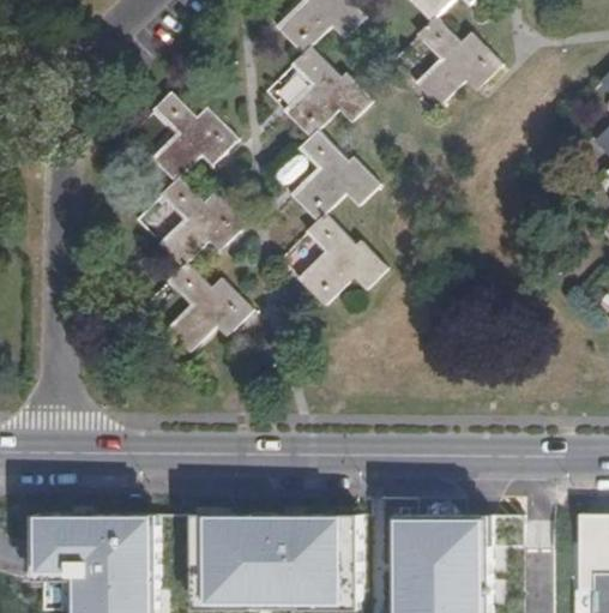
[(301,55),(311,46),(330,26),(342,38),(365,16),(349,0),(302,0),(308,7),(300,14),(293,8),(276,26),(301,55)]
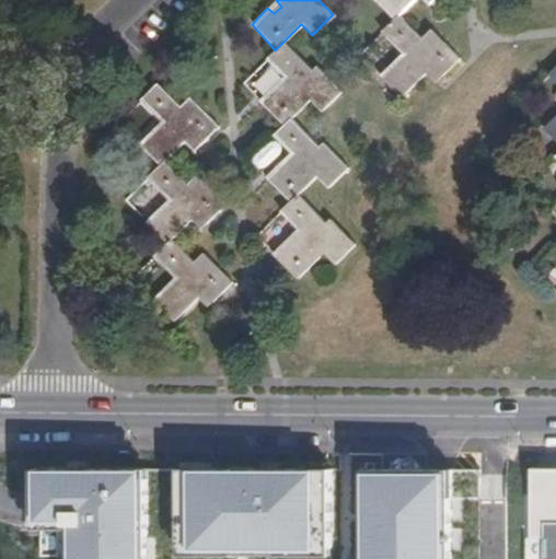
[(373,0),(392,19),(398,15),(413,0),(431,0),(373,0)]
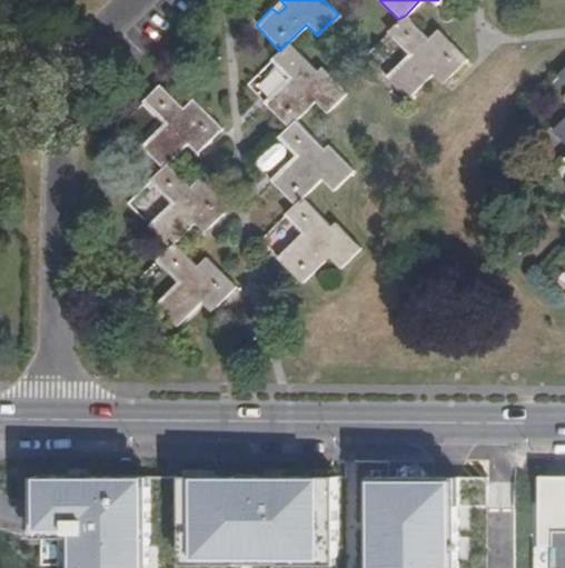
[(426,37),(405,16),(398,19),(386,32),(407,56),(384,77),(404,98),(435,69),(445,78),(464,59),(435,29),(426,37)]
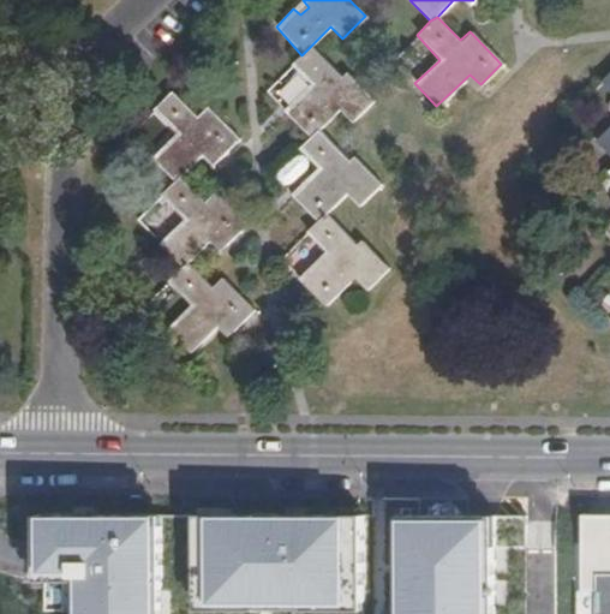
[(309,138),(318,130),(339,109),(351,121),(371,101),(344,71),(340,77),(311,46),(301,55),(291,65),(316,91),(306,100),(300,93),(283,111),(309,138)]
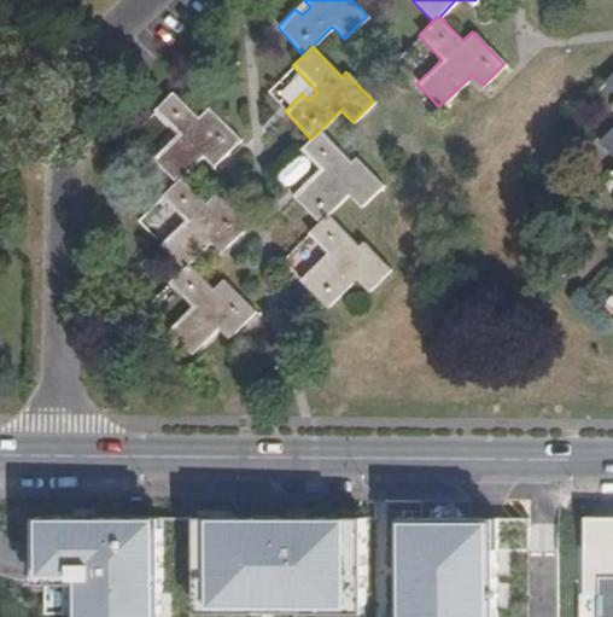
[(612,124),(597,141),(612,157),(612,70),(602,82),(612,93),(612,124)]
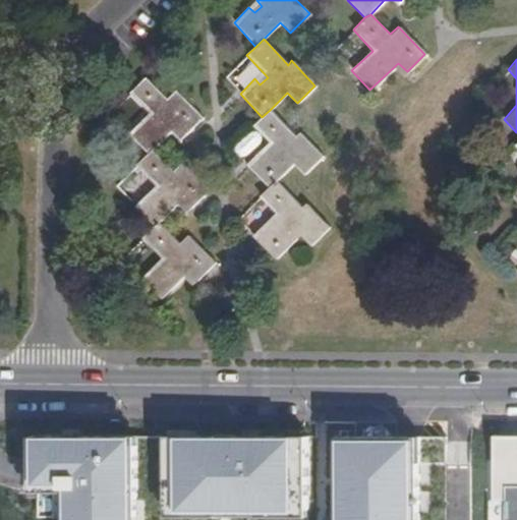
[(148,154),(152,150),(175,127),(183,136),(202,118),(174,92),(166,100),(145,78),(129,92),(148,113),(128,132),(148,154)]
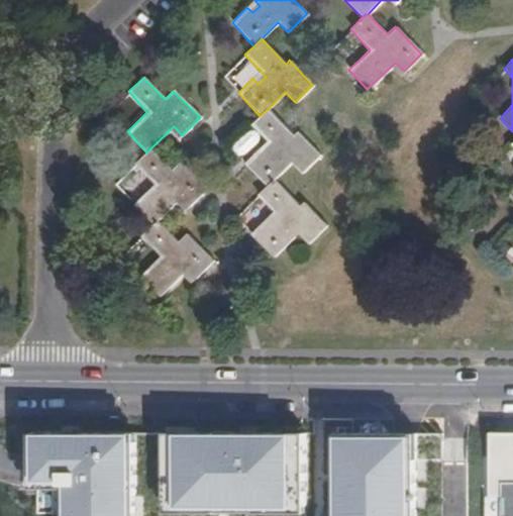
[(266,187),(274,179),(291,163),(301,173),(319,156),(296,131),(293,134),(268,109),(260,116),(251,125),(271,146),(263,153),(258,148),(243,163),(266,187)]
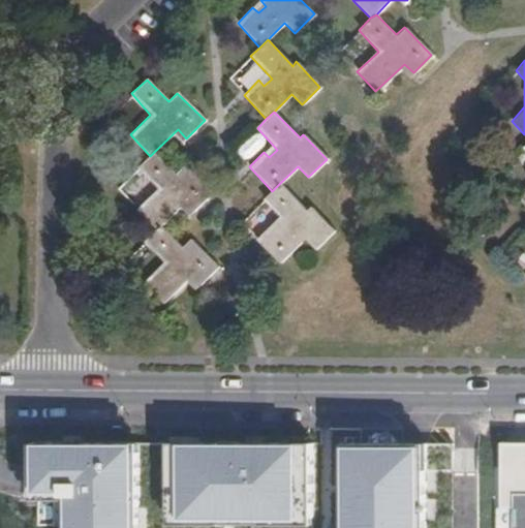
[(245,161),(268,144),(258,132),(237,150),(245,161)]
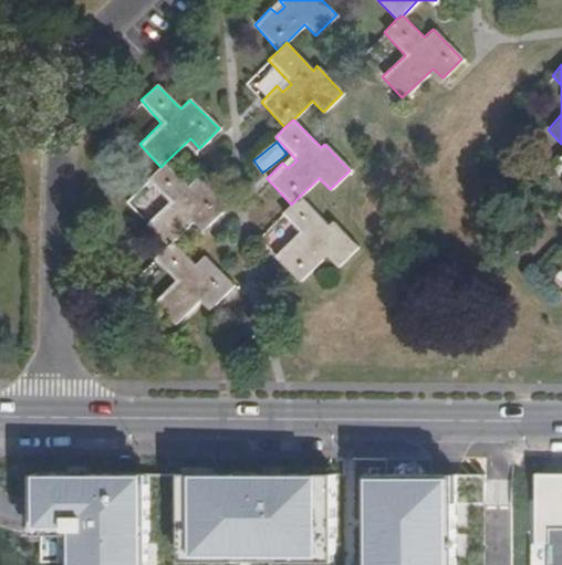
[(186,185),(165,163),(160,167),(147,180),(168,201),(146,223),(167,246),(170,241),(196,217),(205,227),(225,207),(195,177),(186,185)]
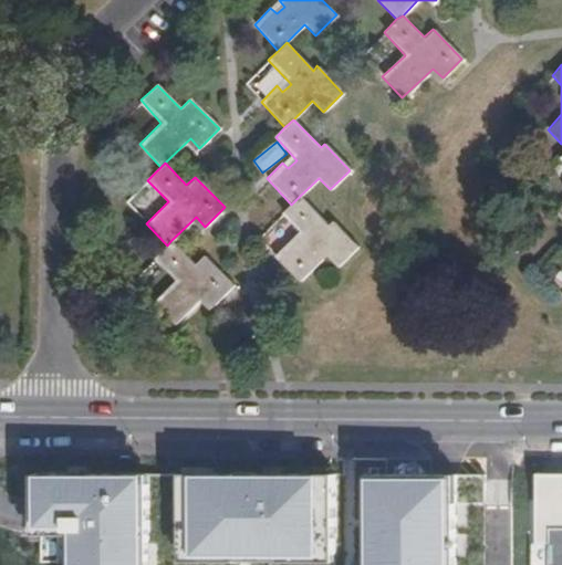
[(328,225),(300,196),(291,205),(282,213),(304,237),(295,246),(289,240),(274,255),(299,281),(325,255),(334,265),(354,246),(331,221),(328,225)]
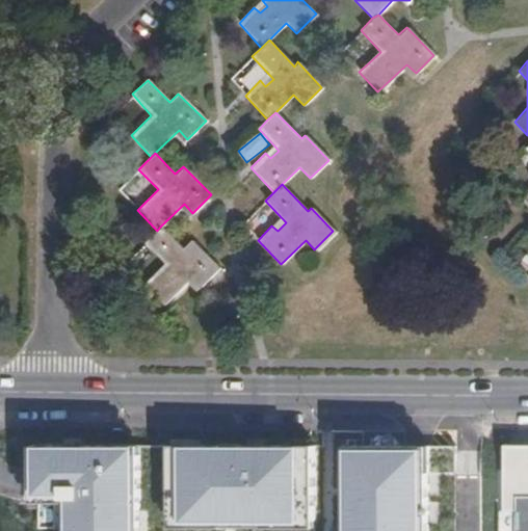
[(182,248),(160,227),(157,231),(146,242),(164,262),(143,283),(163,303),(189,276),(200,286),(217,268),(190,241),(182,248)]
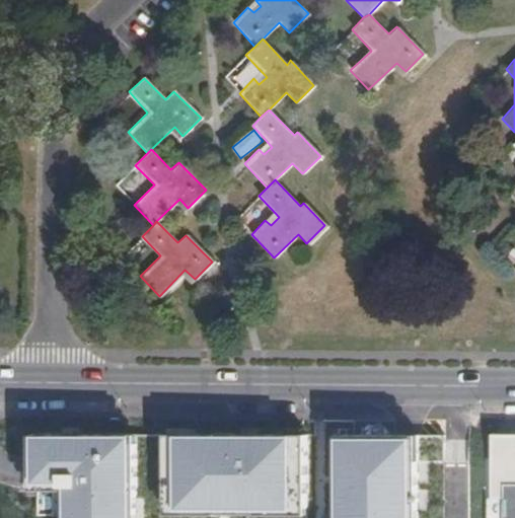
[(489,498),(484,498),(484,517),(501,517),(501,482),(514,482),(514,433),(490,433),(489,498)]
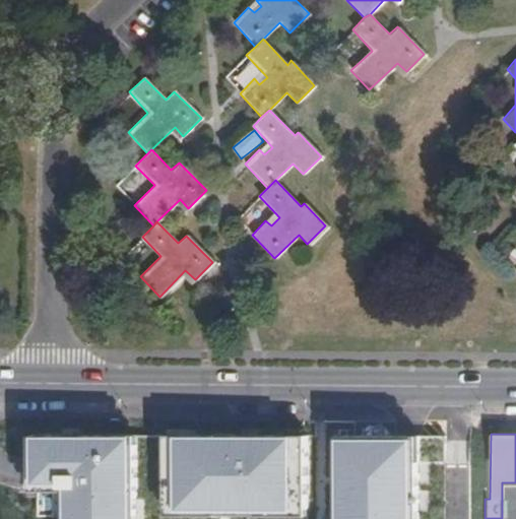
[(64,518),(134,518),(134,501),(133,435),(35,436),(33,491),(64,491),(64,518)]
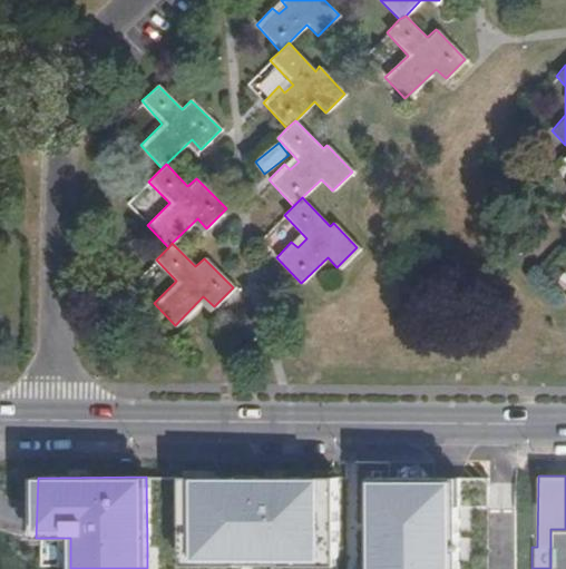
[(243,553),(322,553),(321,479),(193,478),(192,553),(243,553)]
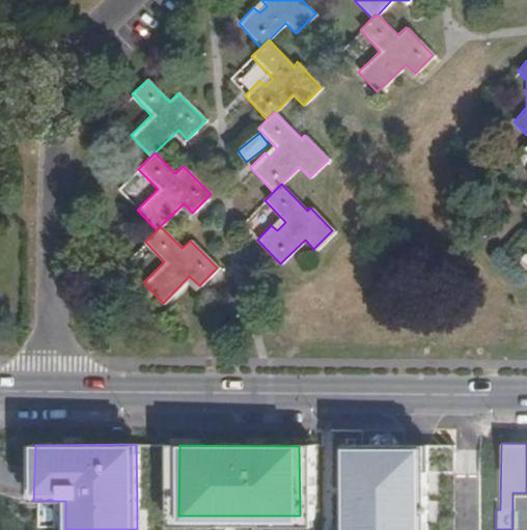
[(427,529),(428,448),(347,447),(347,490),(345,529),(427,529)]
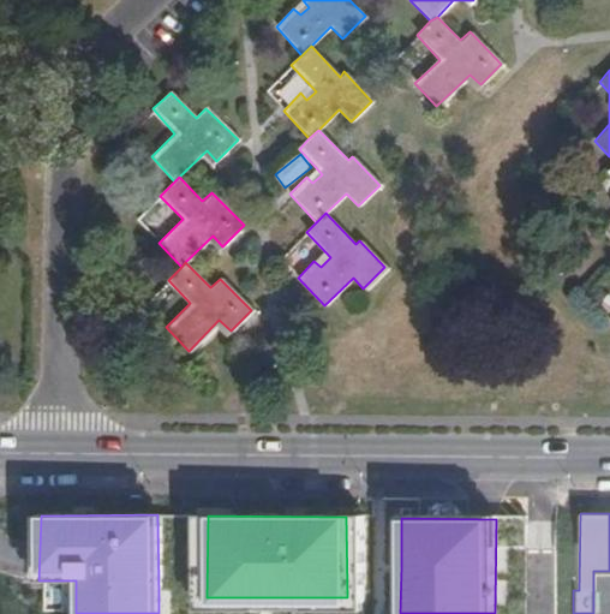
[(609,613),(609,571),(593,571),(593,613),(609,613)]
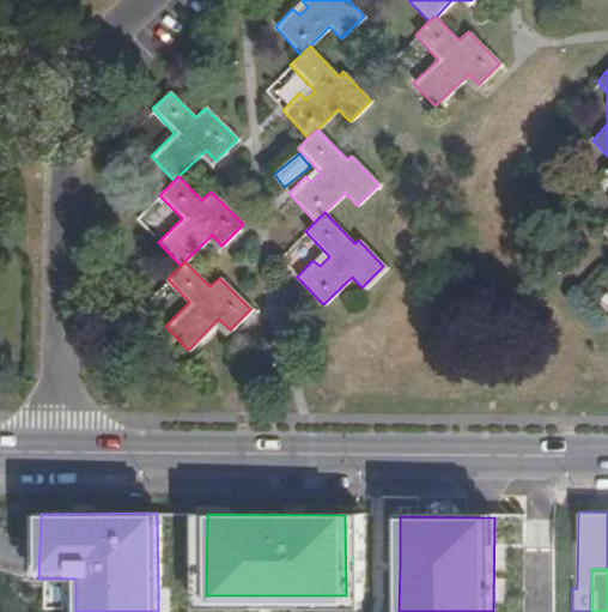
All buildings are outlined.
